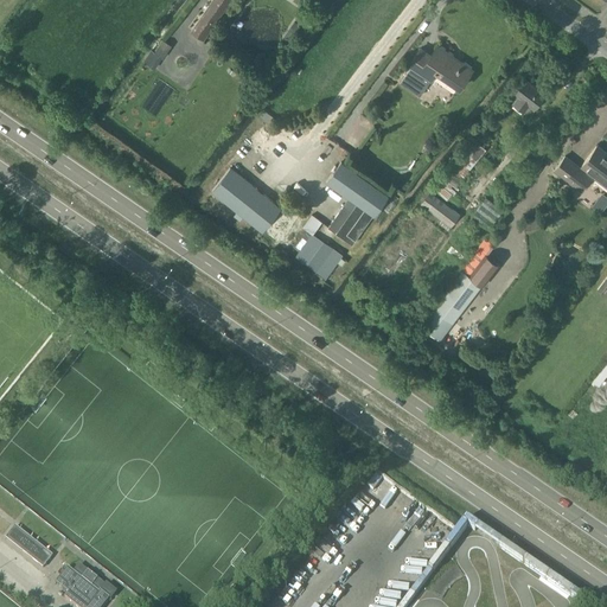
[(229,0),(212,0),(192,31),(204,38),(229,0)]
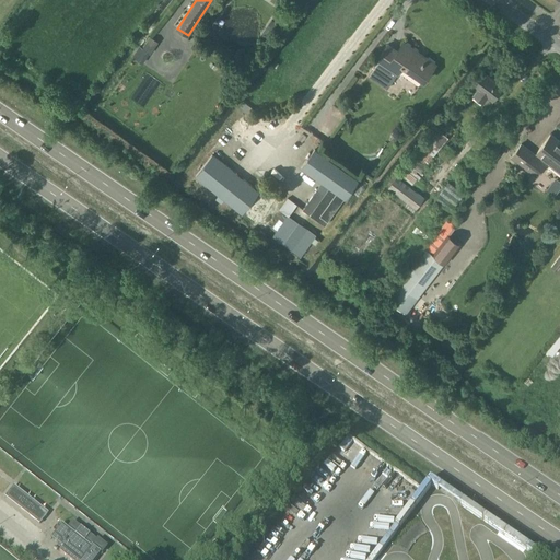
[(142,48),(151,55),(159,42),(151,36),(142,48)]
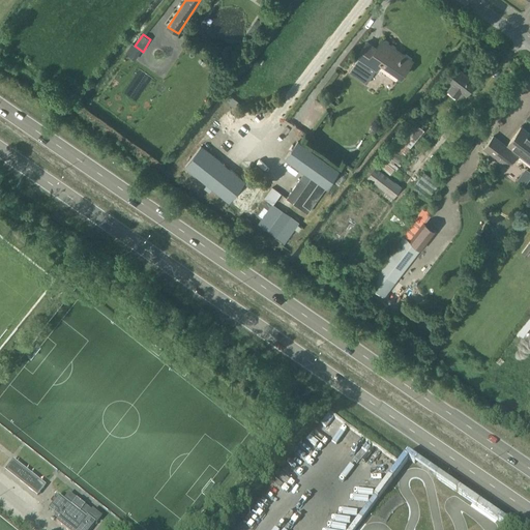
[(395,51),(398,50),(382,39),(377,48),(367,41),(357,57),(359,58),(350,71),(366,83),(377,69),(376,69),(381,62),(401,77),(412,60),(404,54),(402,56),(395,51)]
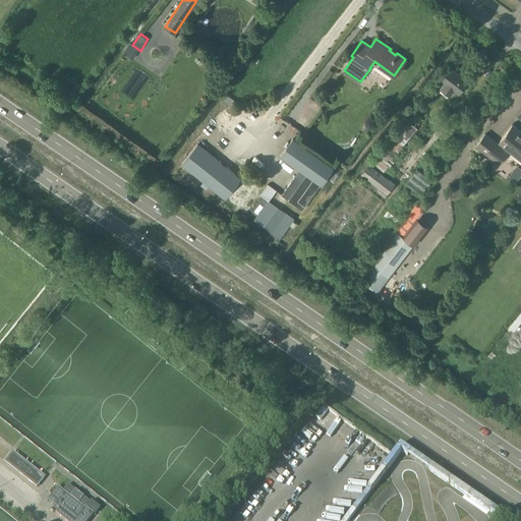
[(441,89),(450,96),(454,90),(458,94),(468,80),(451,67),(441,79),(445,82),(441,89)]
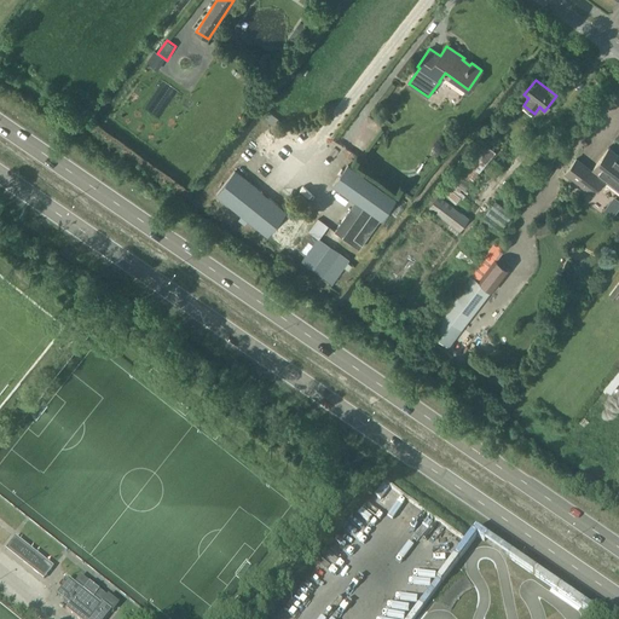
[(577,158),(566,172),(593,194),(605,179),(618,189),(618,156),(608,149),(591,171),(577,158)]
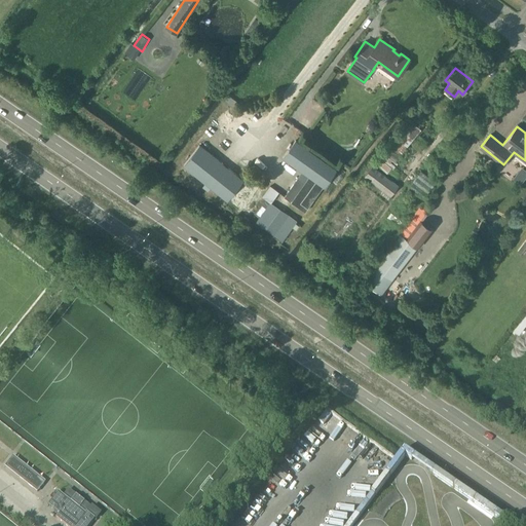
[(324,187),(328,182),(337,168),(296,140),(283,157),(309,176),(304,183),(298,179),(285,196),(292,201),(305,211),(324,186),(324,187)]
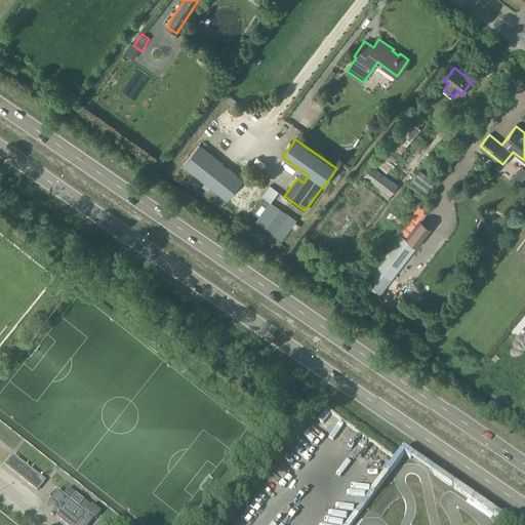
[(184,164),(205,182),(228,199),(243,179),(199,145),(184,164)]
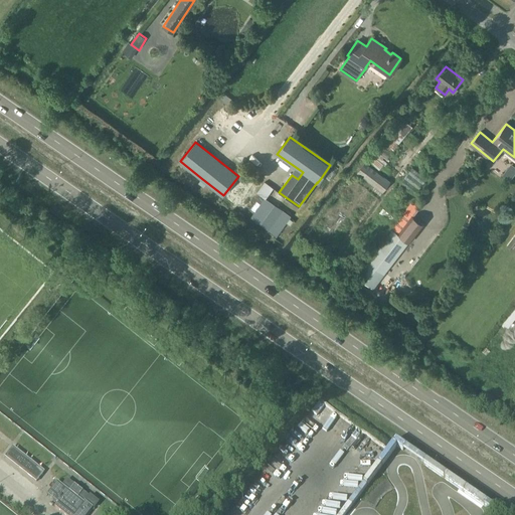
[(391,181),(365,162),(357,172),(376,186),(373,190),(380,195),(383,192),(391,181)]
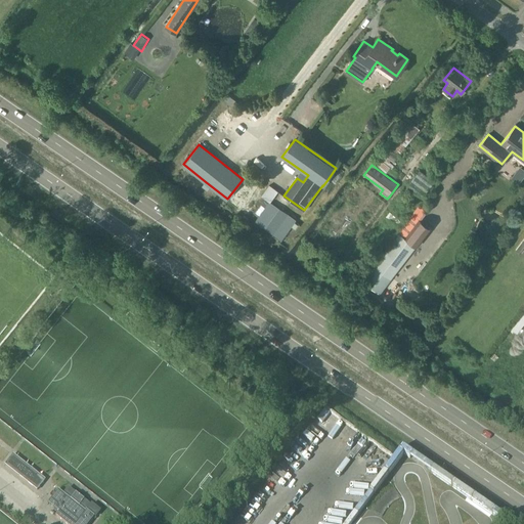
[(420,170),(407,186),(423,198),(435,181),(420,170)]
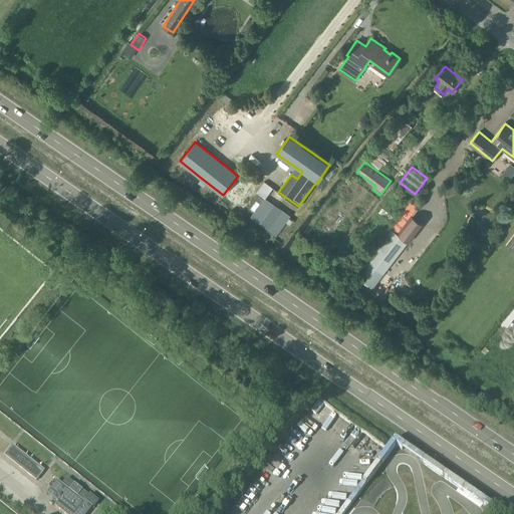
[(249,216),(274,234),(289,214),(264,196),(249,216)]
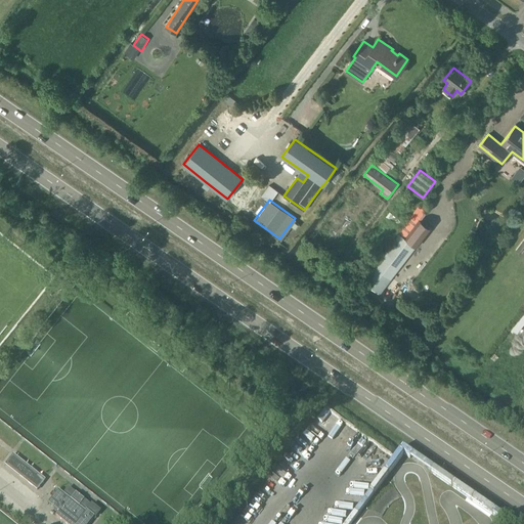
[(403,215),(407,219),(416,209),(410,206),(403,215)]
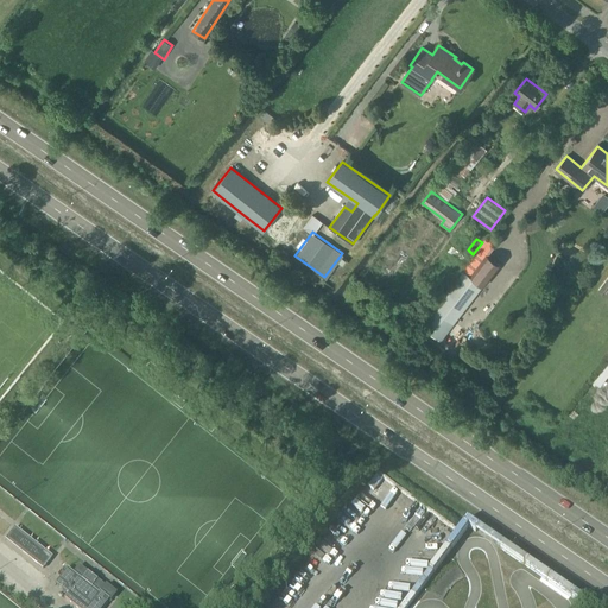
[(449,251),(463,263),(468,258),(453,245),(449,251)]
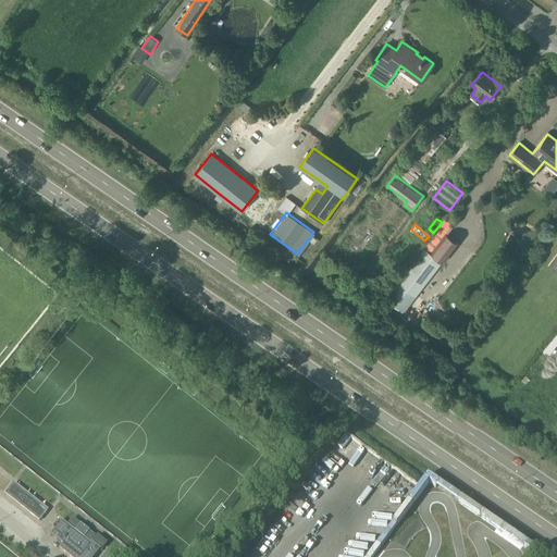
[(433,252),(446,235),(437,229),(423,247),(425,248),(398,282),(416,295),(443,260),(433,252)]
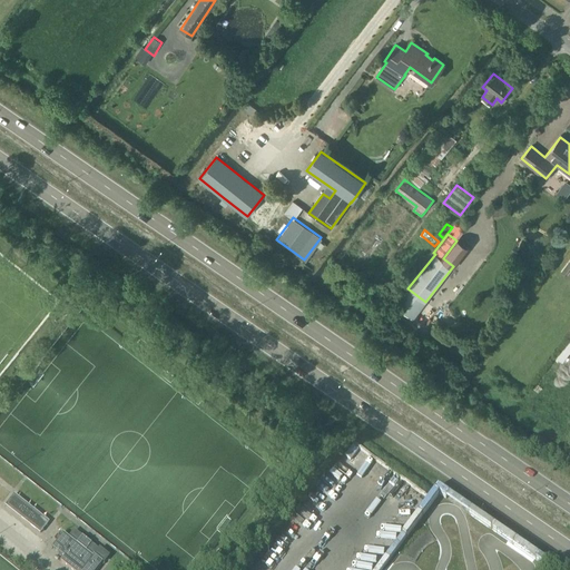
[(467,248),(457,241),(443,258),(453,266),(467,248)]
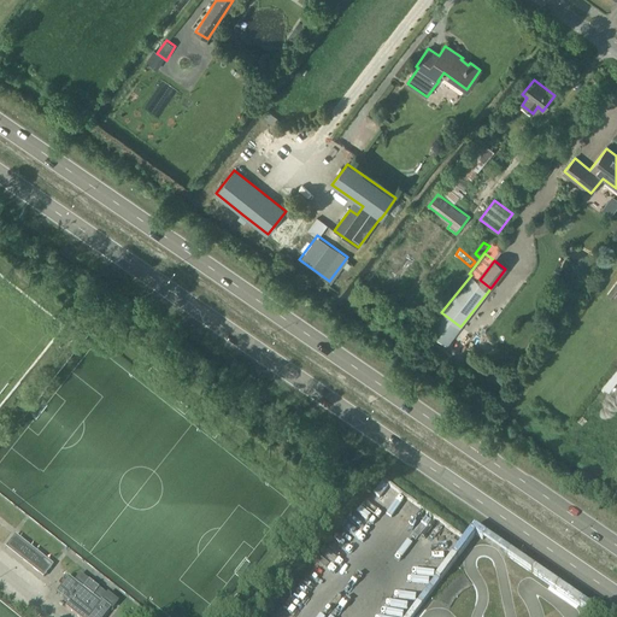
[(365,307),(380,318),(385,311),(377,306),(381,300),(375,295),(365,307)]
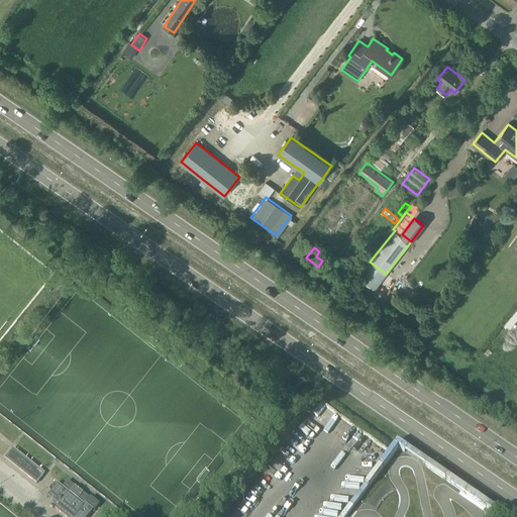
[(371,263),(363,273),(376,283),(383,273),(371,263)]
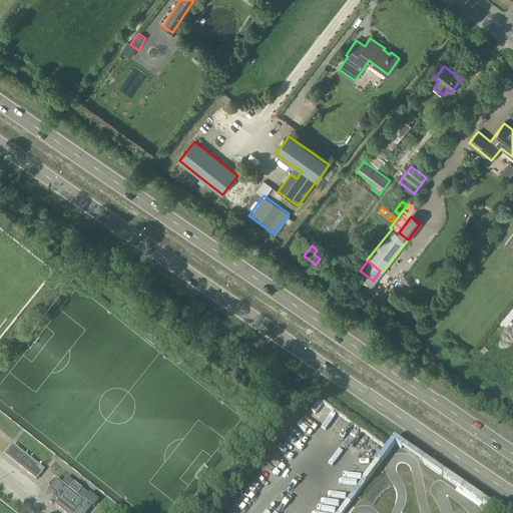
[(370,307),(377,312),(384,303),(377,297),(370,307)]
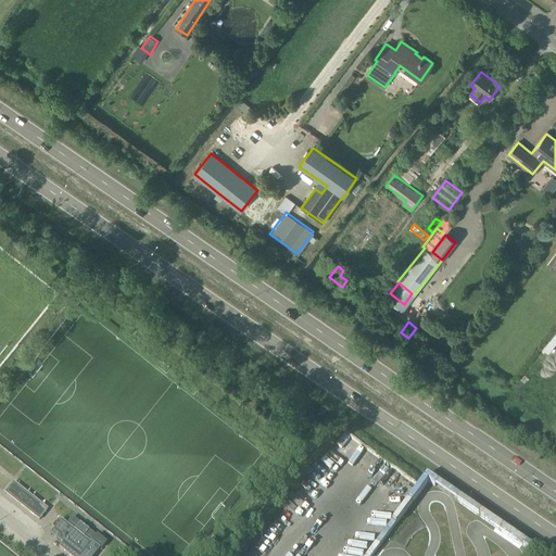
[(13,483),(4,494),(39,521),(48,510),(13,483)]
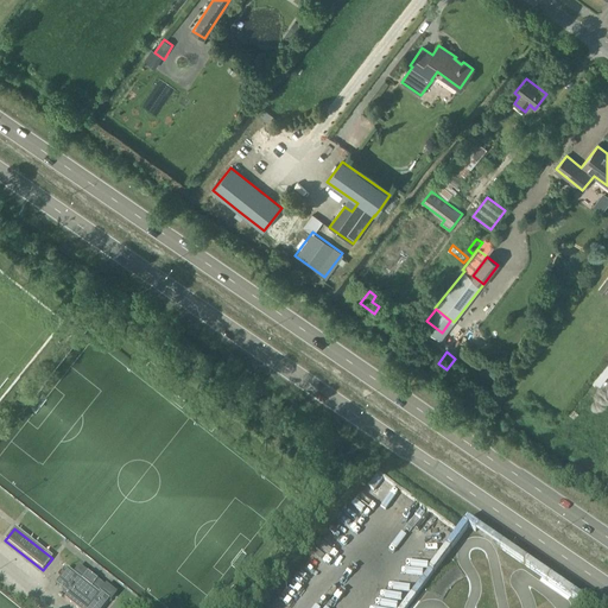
[(67,569),(62,575),(55,584),(68,595),(64,600),(74,607),(102,607),(109,601),(100,594),(99,595),(67,569)]
